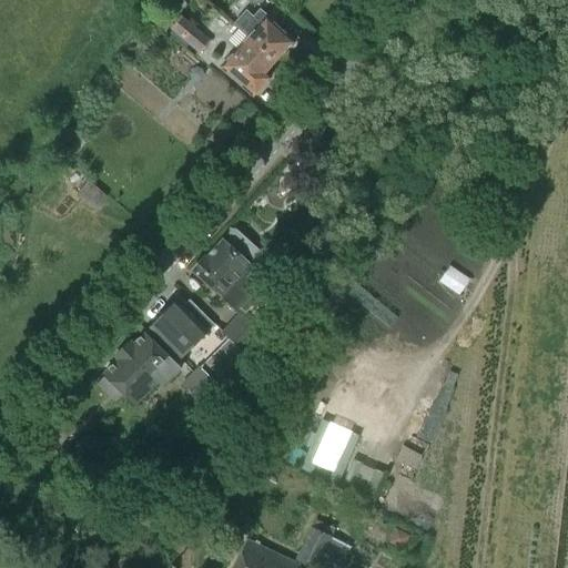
[(245,11),(234,23),(235,24),(275,62),(294,41),(260,10),(253,18),(245,11)]
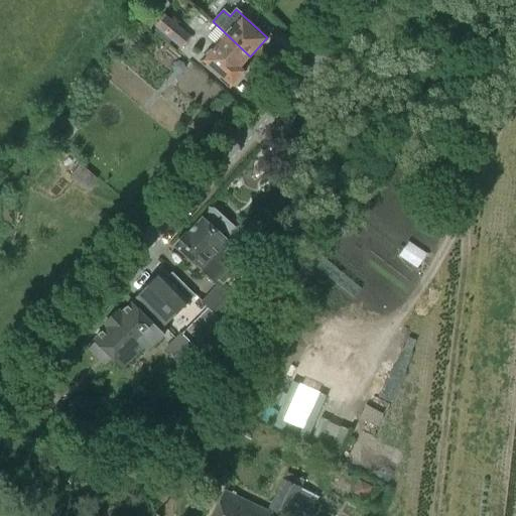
[(190,39),(164,17),(155,27),(181,49),(190,39)]
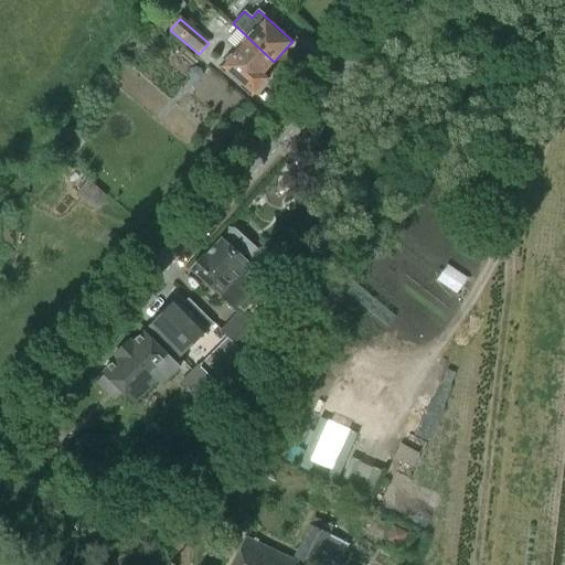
[(246,38),(219,67),(252,96),(269,77),(265,73),(274,62),(234,24),(232,25),(246,38)]
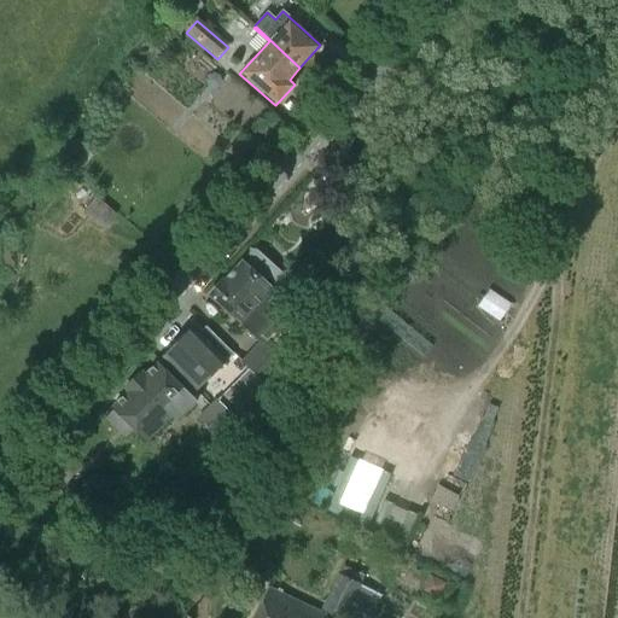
[(221,279),(209,296),(234,320),(235,319),(242,325),(257,305),(256,304),(270,289),(267,285),(270,281),(275,283),(283,274),(254,249),(243,261),(242,261),(222,280),(221,279)]
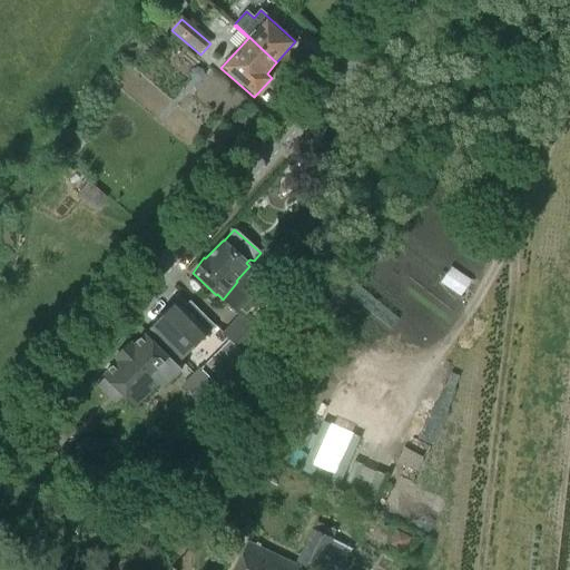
[(237,282),(223,300),(239,314),(244,318),(272,286),(251,267),(237,283),(237,282)]
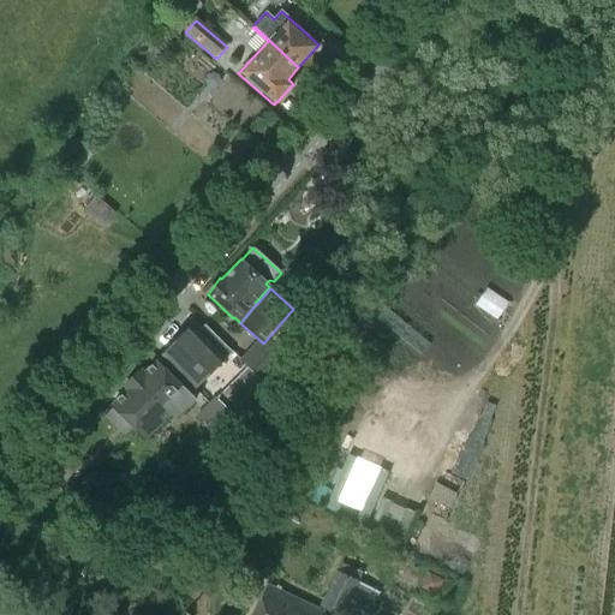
[(162,357),(195,390),(225,360),(191,327),(162,357)]
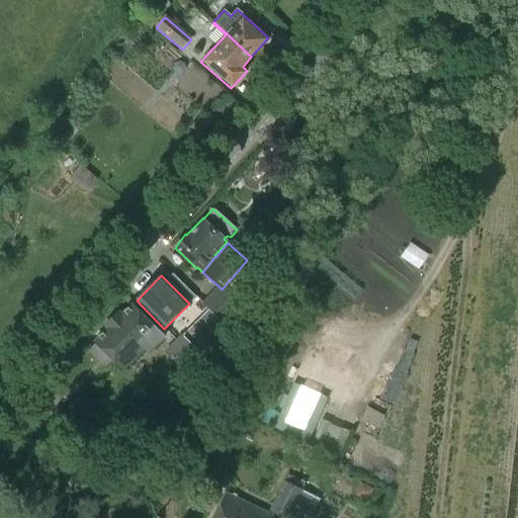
[(238,304),(222,289),(218,285),(209,294),(231,313),(238,304)]
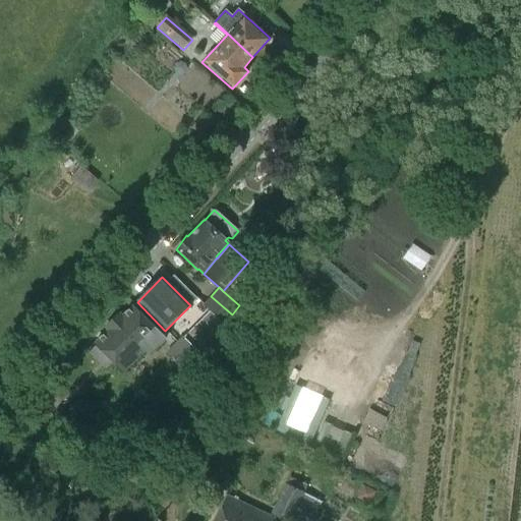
[(230,319),(229,317),(232,314),(211,296),(203,305),(211,312),(224,326),(230,319)]
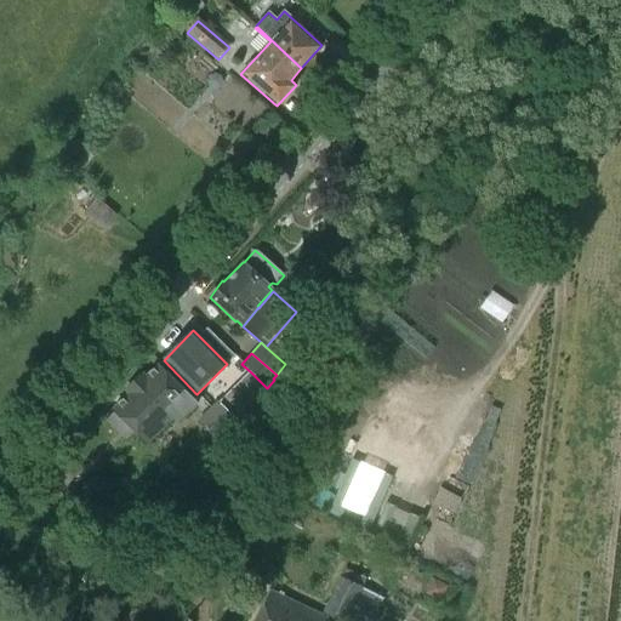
[(113,410),(146,444),(171,419),(175,422),(195,403),(158,365),(146,377),(142,374),(125,391),(129,394),(113,410)]
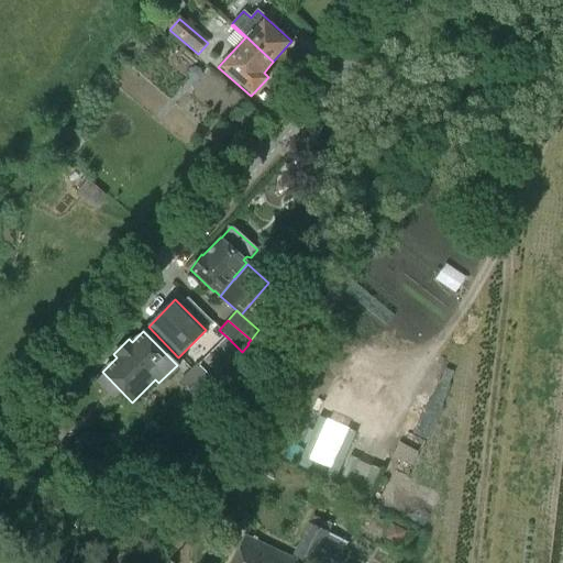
[(242,353),(242,352),(227,337),(199,366),(213,381),(214,382),(242,353)]
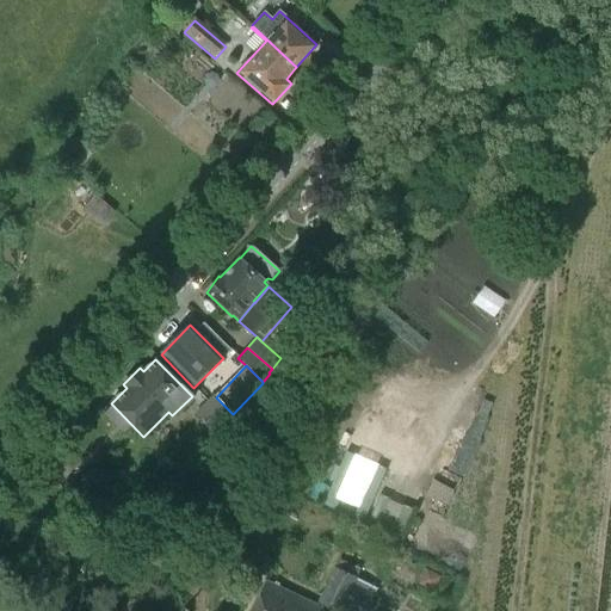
[(232,413),(216,397),(214,395),(196,415),(214,431),(232,413)]
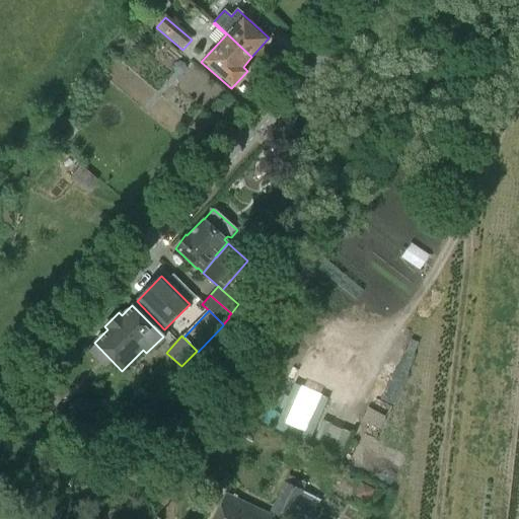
[(412,340),(405,353),(414,356),(420,343),(412,340)]
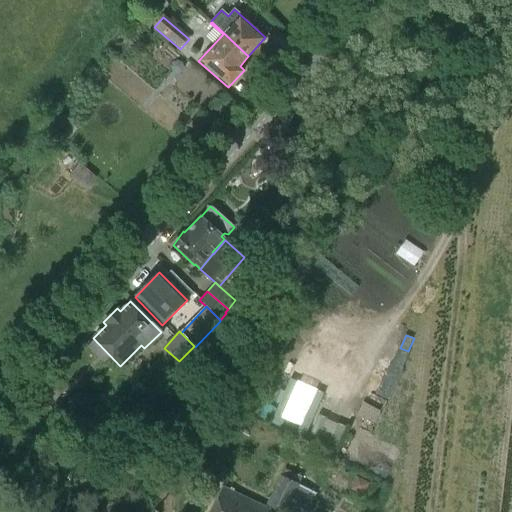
[(389,366),(376,395),(390,401),(403,372),(401,371),(409,352),(408,351),(400,348),(399,347),(391,366),(389,366)]
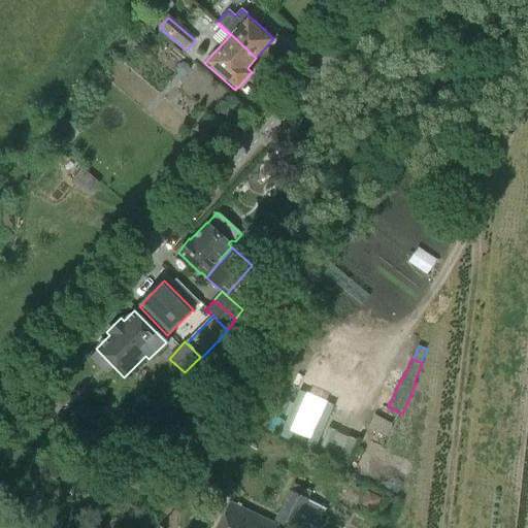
[(292,483),(273,522),(287,527),(317,527),(326,507),(308,499),(311,492),(292,483)]
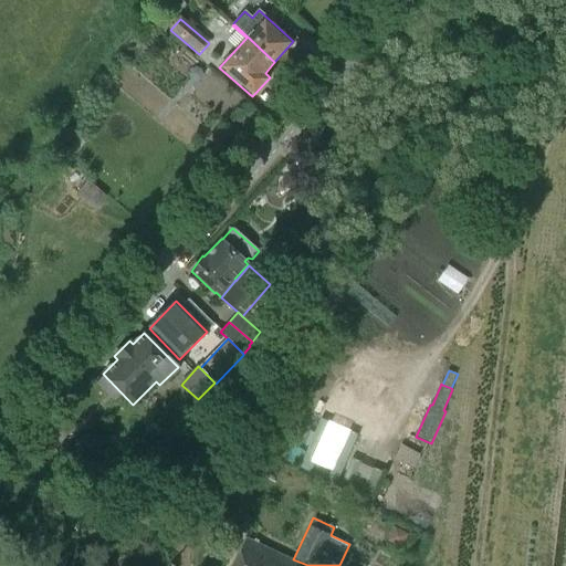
[(394,527),(387,542),(401,548),(408,535),(394,527)]
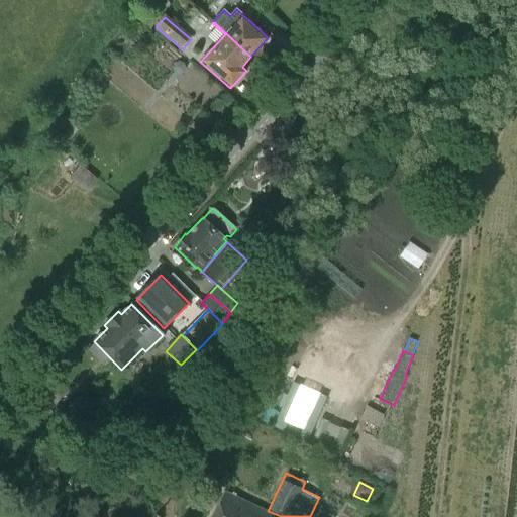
[(211,516),(271,516),(222,495),(211,516)]
